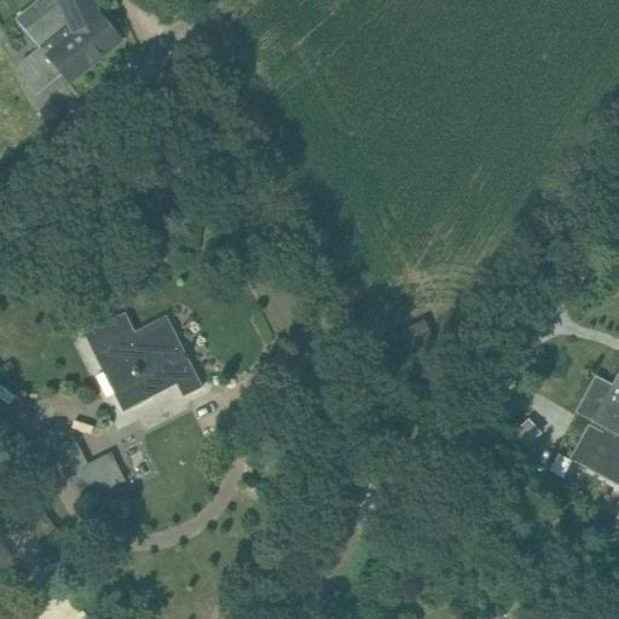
[(40,47),(19,64),(36,96),(62,74),(68,81),(80,71),(81,73),(120,40),(99,15),(98,16),(91,0),(55,0),(57,5),(24,30),(40,47)]
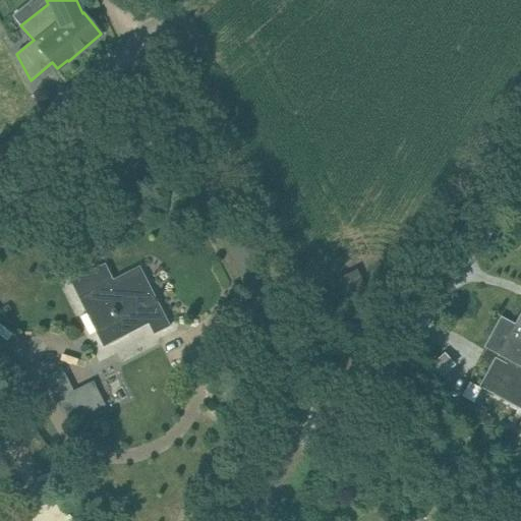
[(106,264),(70,282),(104,347),(126,336),(121,327),(143,315),(148,325),(154,335),(170,327),(139,267),(114,280),(106,264)]
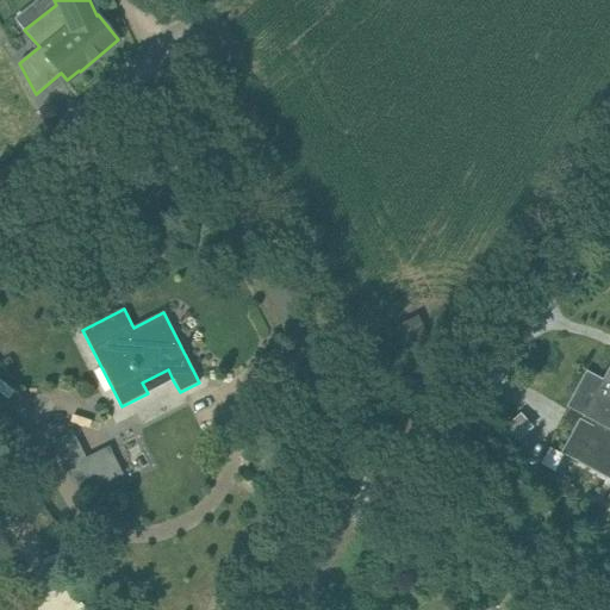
[(10,356),(2,361),(7,368),(14,363),(10,356)]
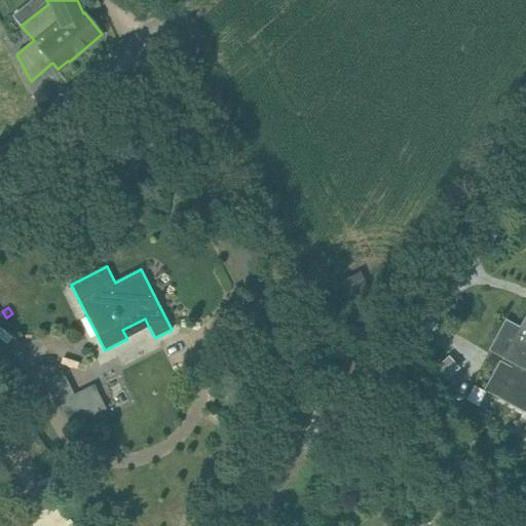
[(506,321),(490,349),(502,357),(505,358),(515,363),(496,397),(525,412),(525,426),(523,433),(525,434),(525,320),(521,329),(506,321)]
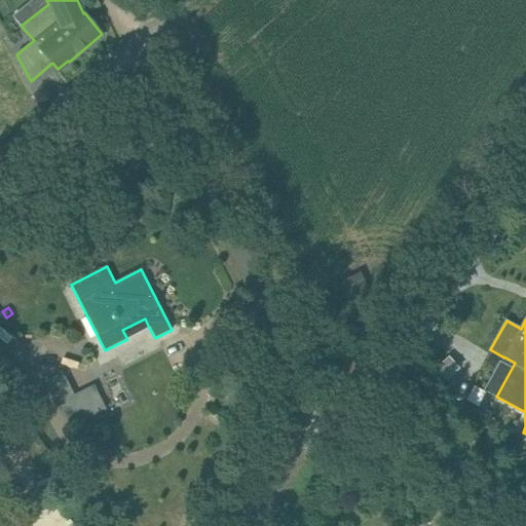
[(0,345),(0,379),(8,390),(19,403),(31,395),(21,381),(26,377),(0,345)]
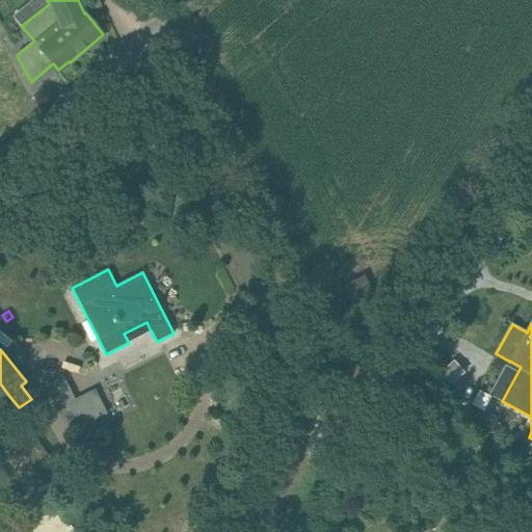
[(108,415),(96,389),(76,399),(64,376),(47,386),(58,408),(60,407),(73,432),(108,415)]
